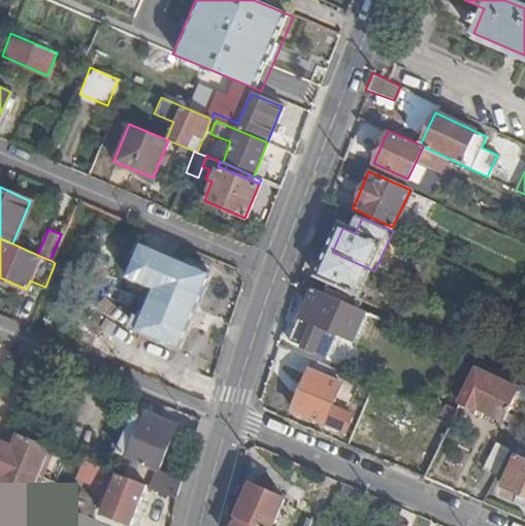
[(374,271),(332,252),(322,274),(333,281),(327,295),(348,305),(357,309),(374,271)]
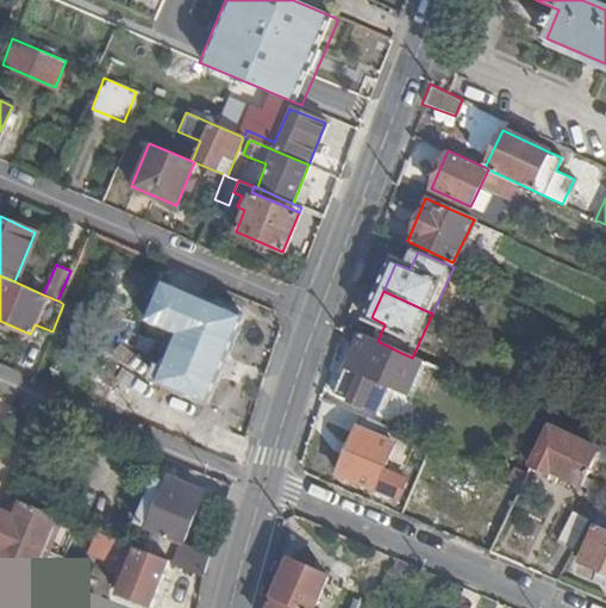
[(205,402),(241,316),(200,297),(182,337),(175,335),(156,380),(205,402)]
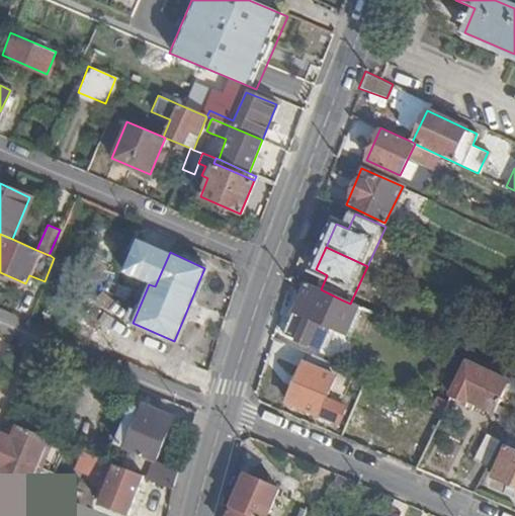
[(321,289),(307,283),(283,333),(318,349),(341,299),(321,289)]
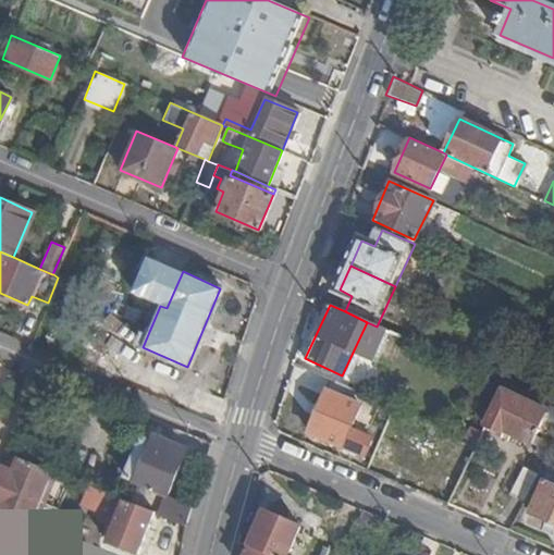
[(362,394),(336,382),(331,392),(327,390),(308,431),(342,445),(362,394)]
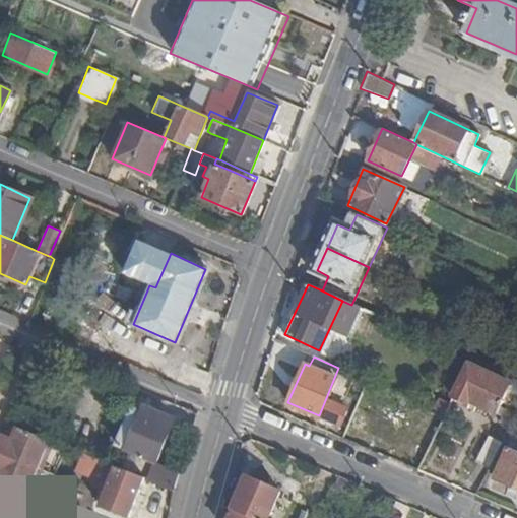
[(467,401),(495,413),(504,390),(509,382),(466,362),(451,396),(465,403),(467,401)]
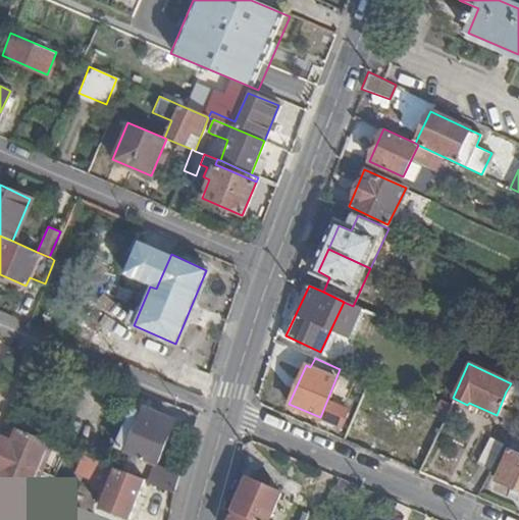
[(166,368),(162,378),(176,385),(179,374),(166,368)]
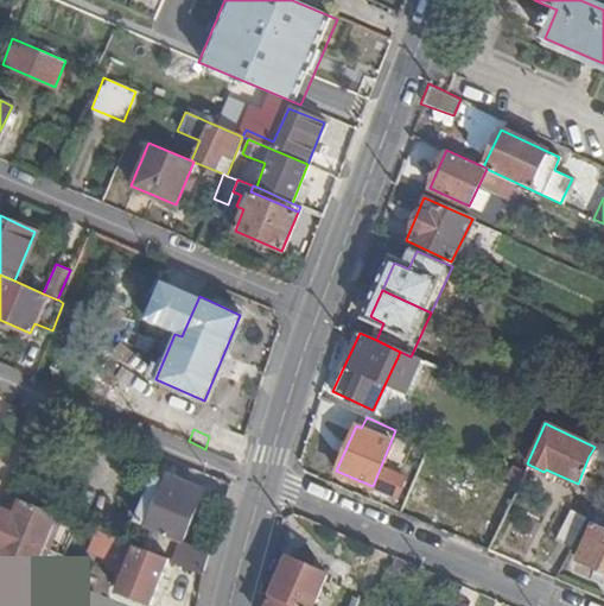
[(584,487),(596,460),(589,456),(578,484),(584,487)]
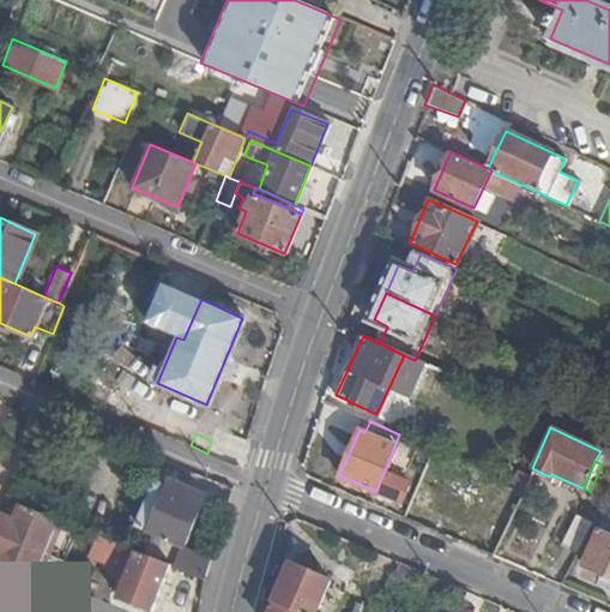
[(599,504),(609,484),(609,468),(602,465),(590,492),(587,498),(599,504)]
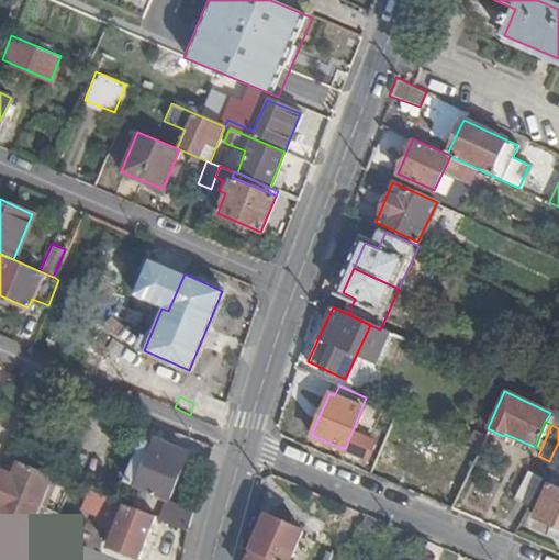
[(156,517),(186,527),(190,507),(167,501),(187,450),(156,436),(151,445),(142,441),(125,479),(134,483),(126,504),(156,517)]
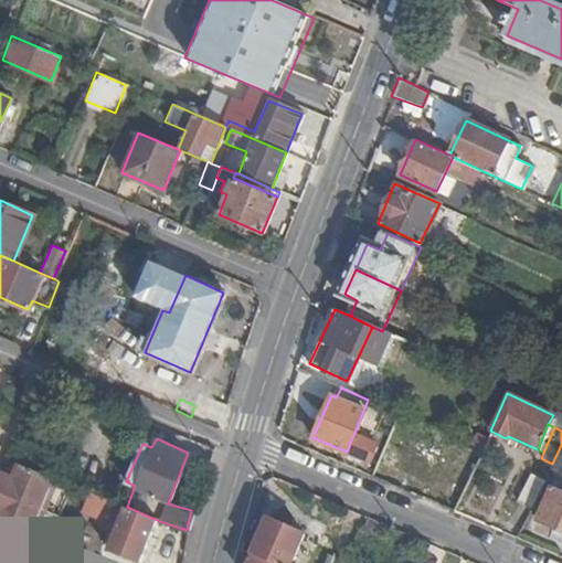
[(18,460),(52,475),(61,455),(27,439),(18,460)]
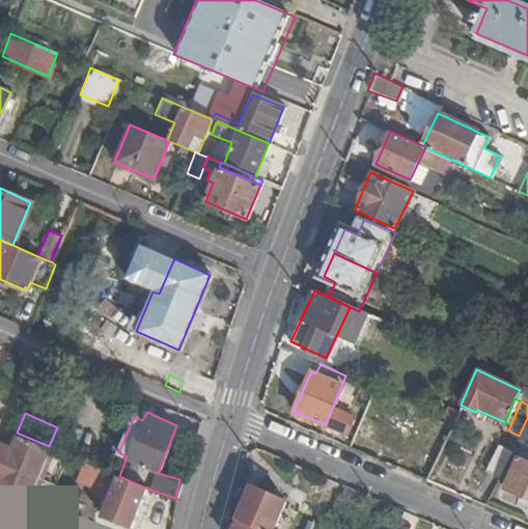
[(10,446),(0,471),(0,494),(25,505),(46,456),(62,463),(65,454),(16,434),(10,446)]
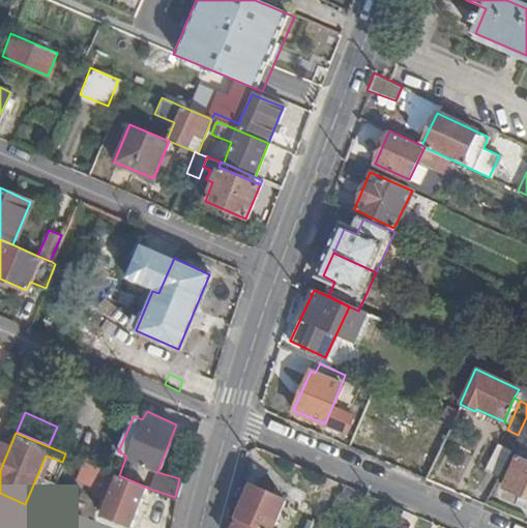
[(465,479),(466,440),(438,439),(436,478),(465,479)]
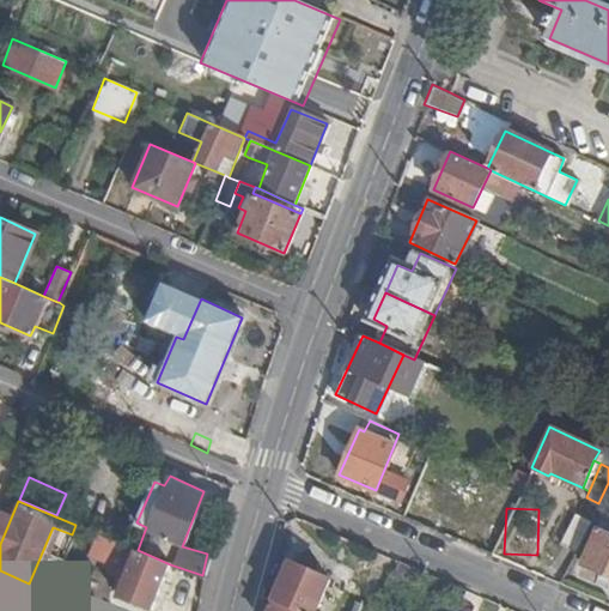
[(608,510),(606,509),(596,528),(608,533),(608,510)]
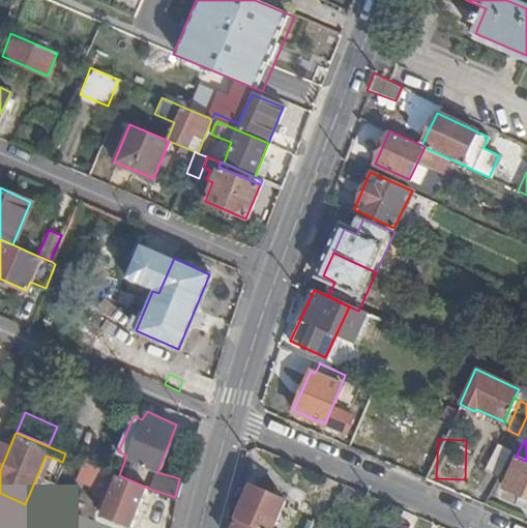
[(0,470),(10,445),(0,441),(0,470)]
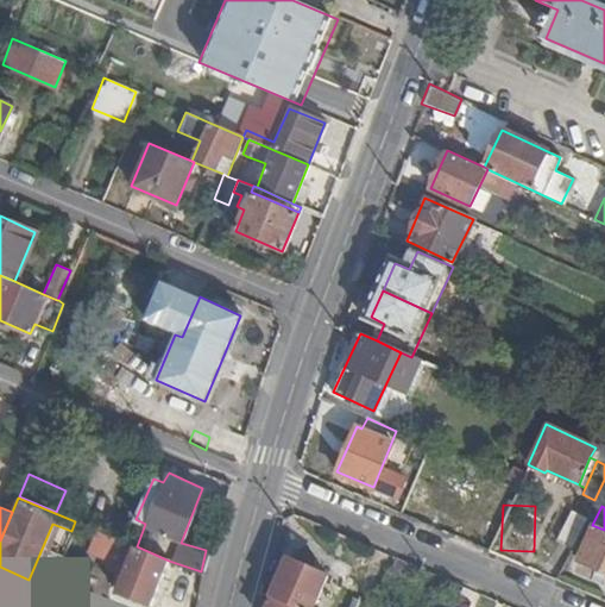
[(556,539),(571,548),(586,518),(569,509),(556,539)]
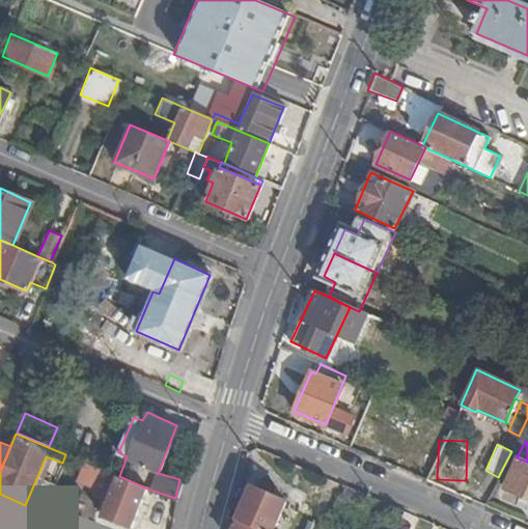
[(65,454),(62,463),(76,469),(73,477),(100,490),(98,495),(105,499),(100,513),(131,527),(147,489),(119,476),(65,454)]
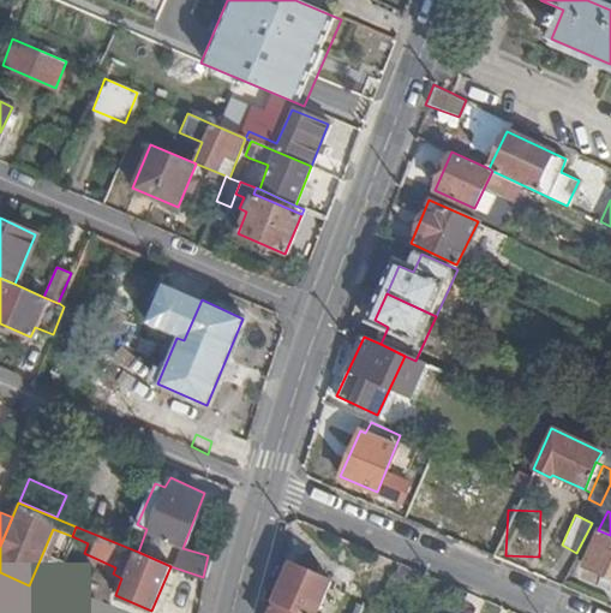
[(610,535),(598,530),(582,566),(610,578),(610,535)]
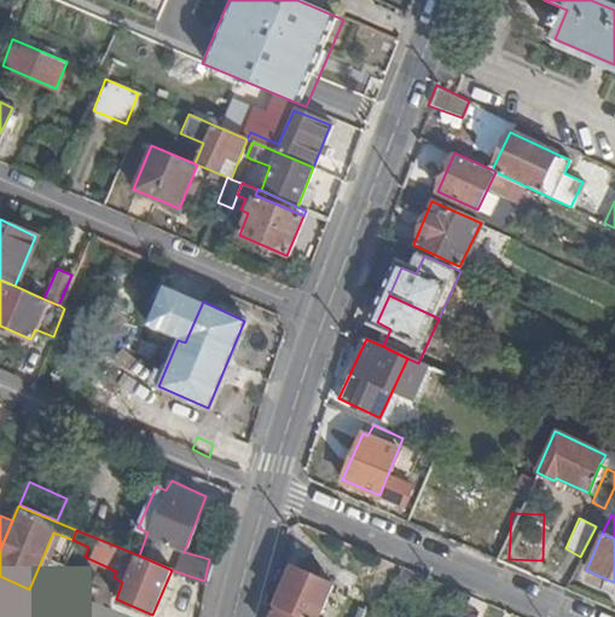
[(291,565),(272,605),(297,616),(317,616),(332,583),(291,565)]
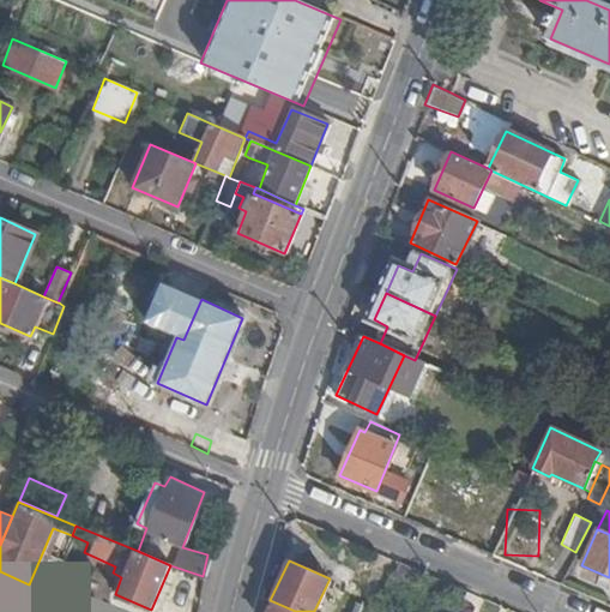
[(0,611),(34,611),(0,599),(0,611)]
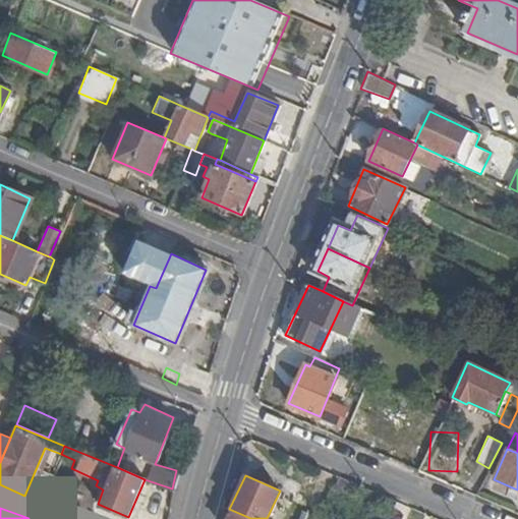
[(250,518),(229,509),(225,518),(250,518)]
